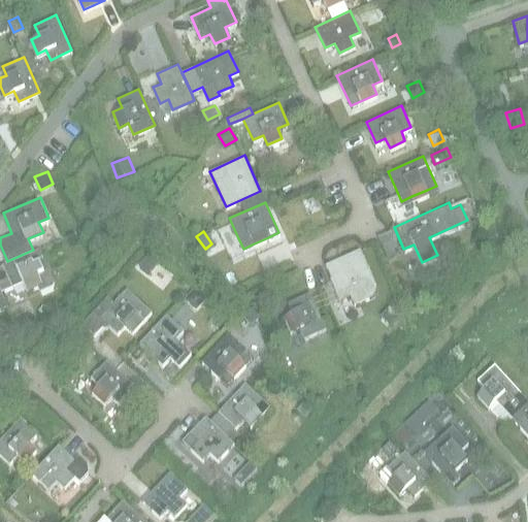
[(330,274),(328,275),(338,297),(349,293),(353,302),(370,295),(373,292),(374,289),(374,285),(372,282),(374,281),(365,261),(359,246),(324,262),(330,274)]
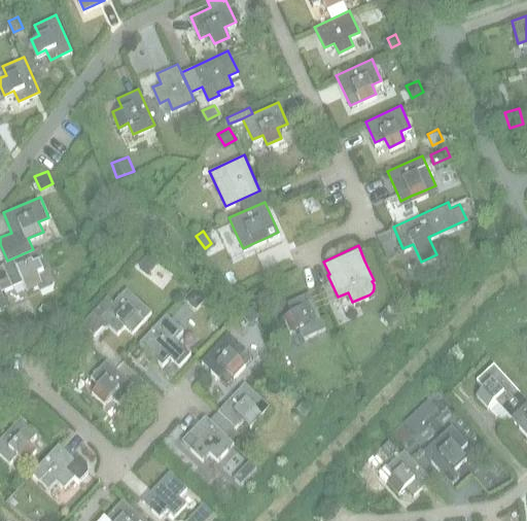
[(2,263),(11,283),(23,278),(27,287),(37,283),(40,288),(51,282),(53,279),(39,247),(2,263)]
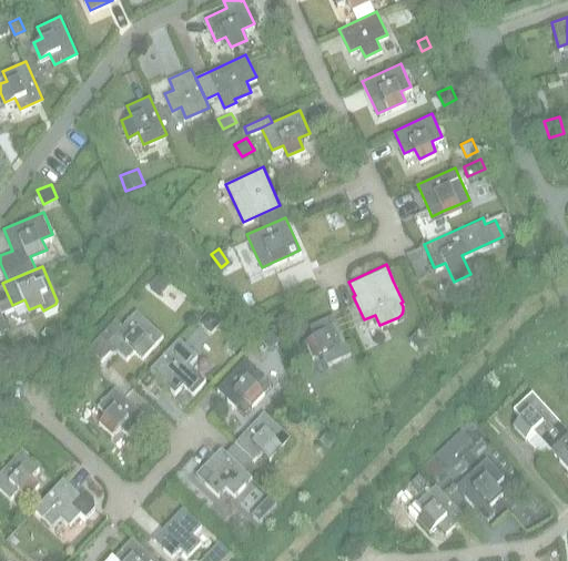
[(151,282),(160,288),(166,281),(158,273),(151,282)]
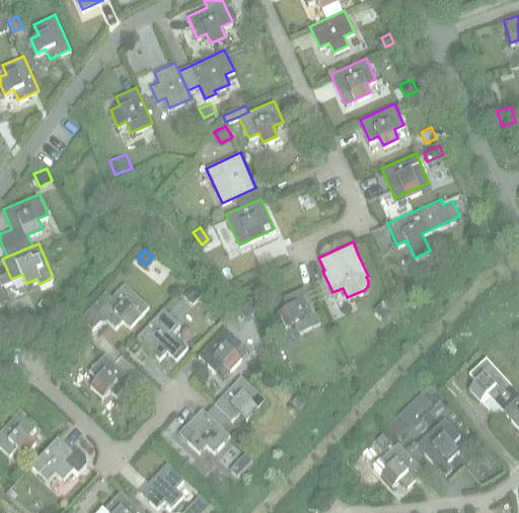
[(183,292),(192,301),(202,291),(193,282),(183,292)]
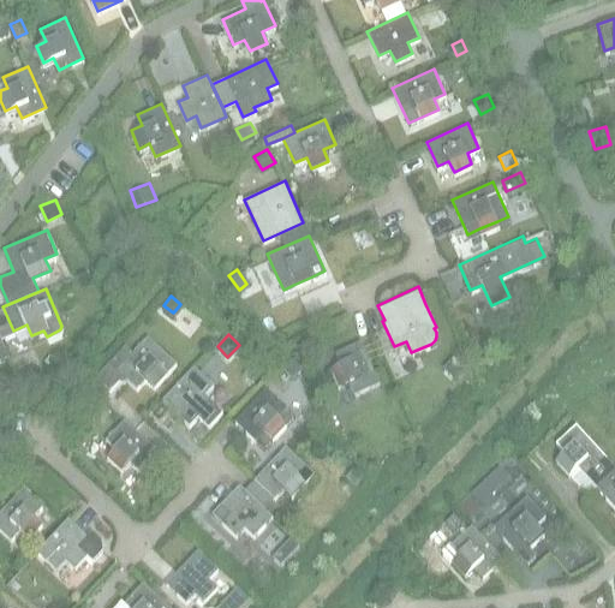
[(126,344),(96,375),(111,388),(124,375),(137,387),(147,377),(155,386),(178,362),(149,335),(135,351),(126,344)]
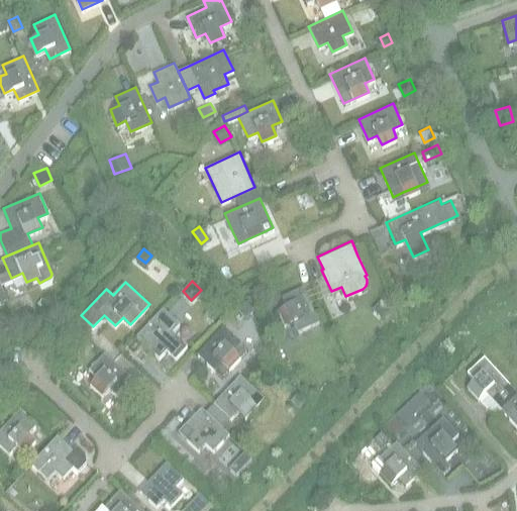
[(252,284),(250,288),(250,292),(253,295),(256,296),(261,294),(263,291),(263,287),(260,284),(256,283),(252,284)]
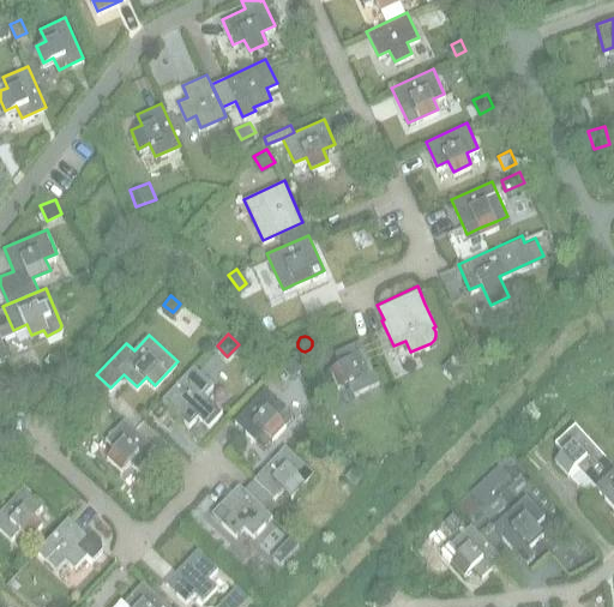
[(339,360),(329,365),(335,378),(337,384),(349,378),(354,390),(378,380),(377,378),(359,338),(335,349),(339,360)]
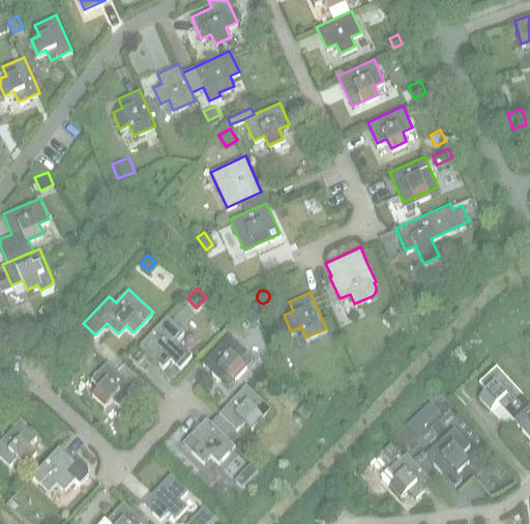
[(390,306),(381,315),(390,324),(400,315),(390,306)]
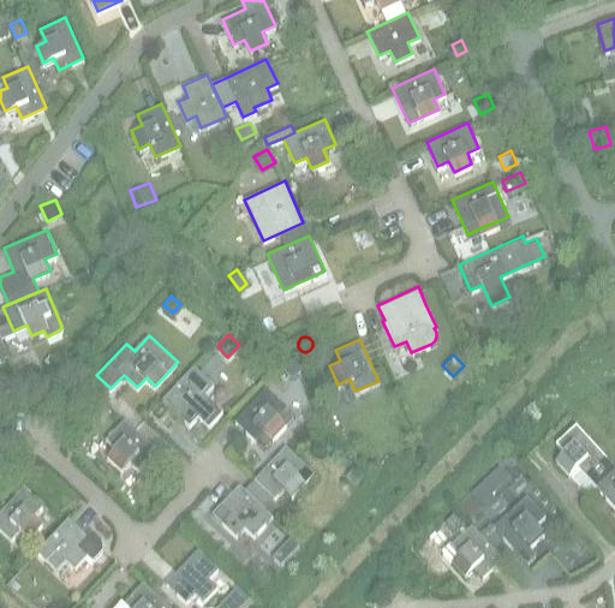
[(281,365),(292,376),(302,365),(292,356),(281,365)]
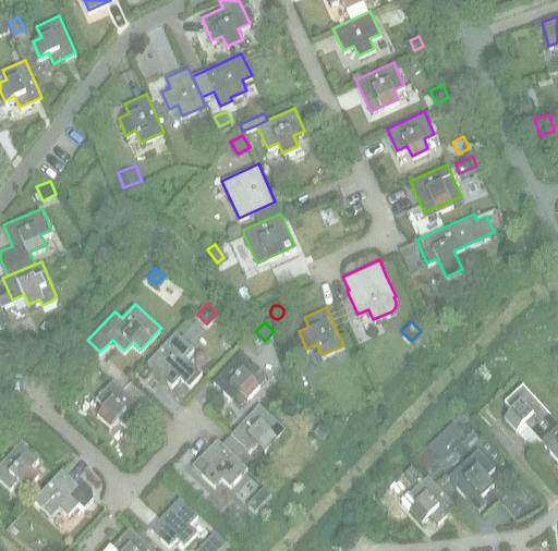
[(164,343),(148,359),(166,376),(172,382),(179,375),(190,384),(202,370),(192,362),(185,355),(192,349),(186,343),(174,331),(164,343)]
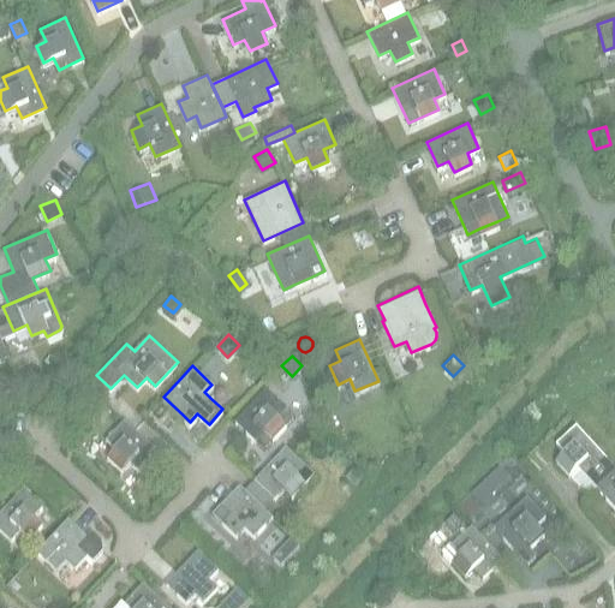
[(111,388),(96,375),(95,374),(85,385),(101,399),(111,388)]
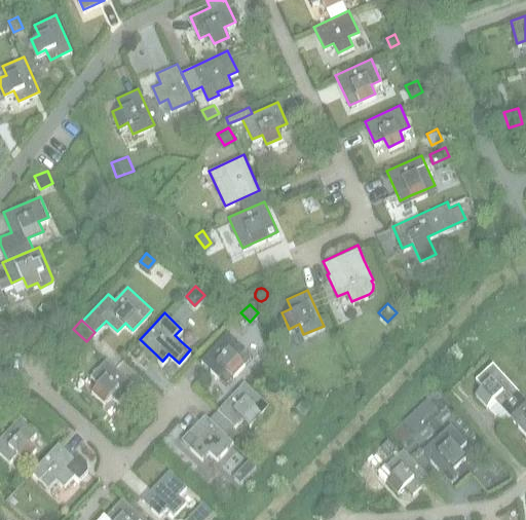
[(227,332),(202,359),(219,374),(225,379),(232,372),(243,360),(250,354),(243,348),(227,332)]
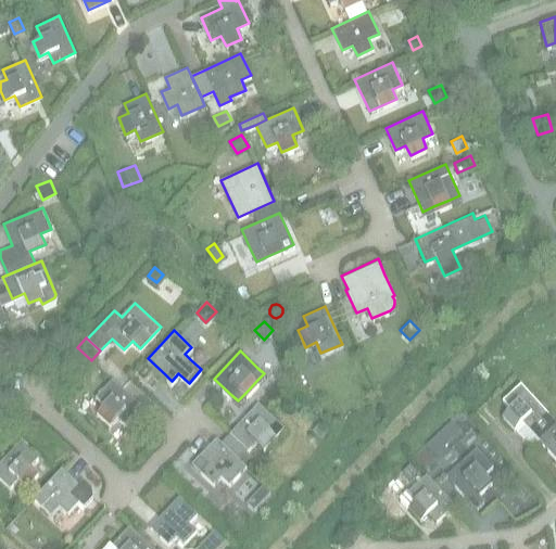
[(85,372),(92,378),(99,370),(91,365),(85,372)]
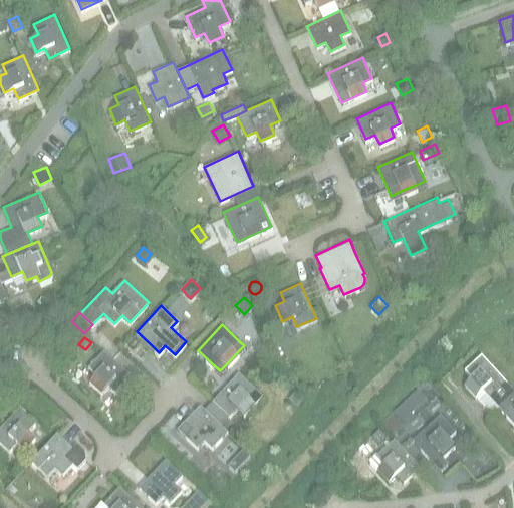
[(89,379),(100,390),(107,383),(115,391),(132,375),(104,349),(89,364),(97,371),(89,379)]
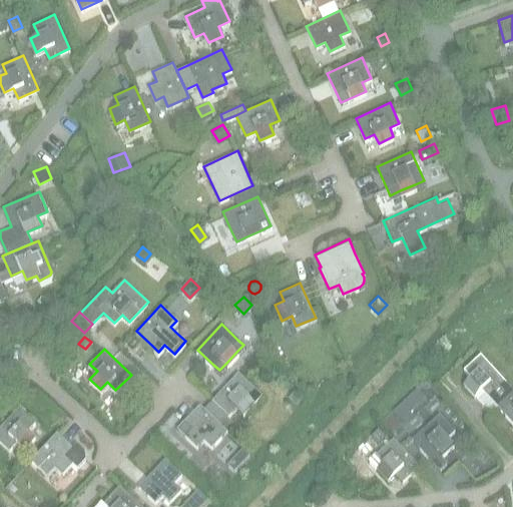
[(491,396),(500,405),(512,391),(512,388),(481,353),(465,367),(473,377),(465,383),(476,395),(484,389),(491,396)]
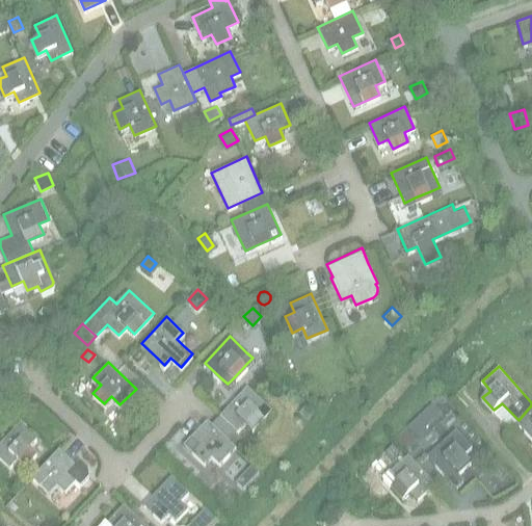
[(247,386),(222,413),(238,427),(245,420),(251,426),(264,414),(270,408),(264,401),(247,386)]
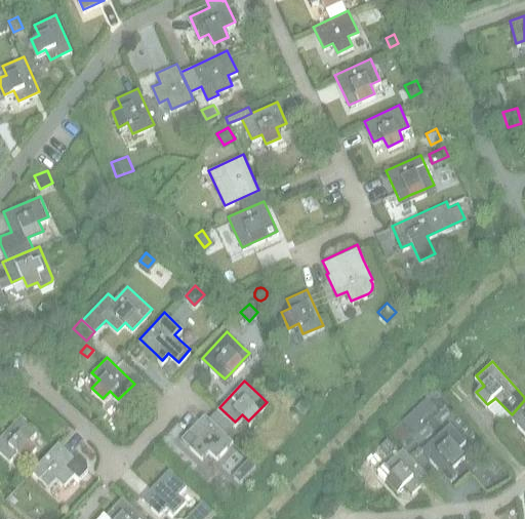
[(301,397),(294,404),(303,412),(310,404),(301,397)]
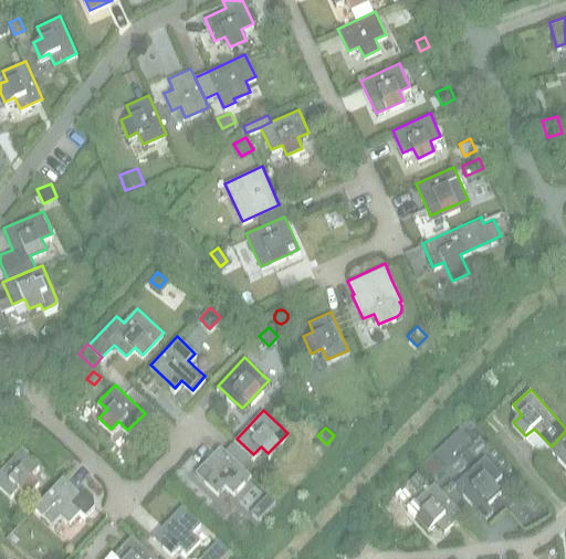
[(565,431),(551,446),(558,454),(557,455),(565,464),(565,462),(565,431)]
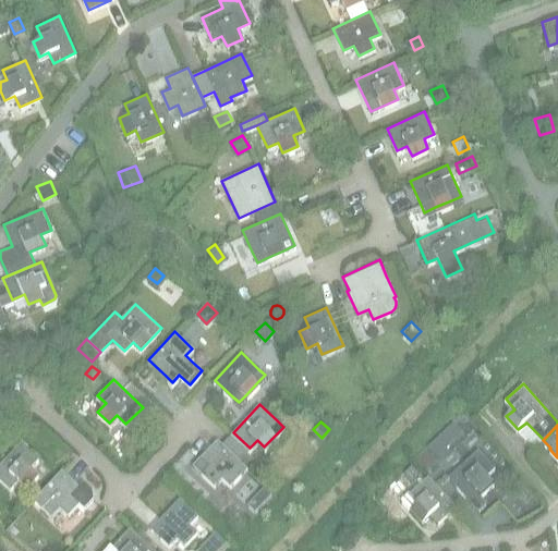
[(435,435),(426,442),(436,453),(445,444),(435,435)]
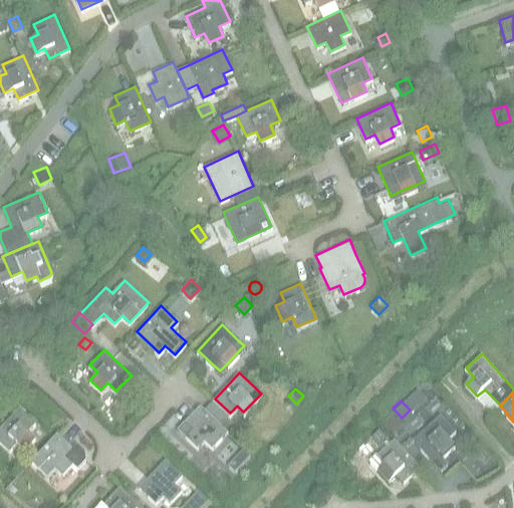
[(186,420),(178,427),(186,435),(197,445),(204,437),(212,445),(227,430),(200,405),(186,420)]
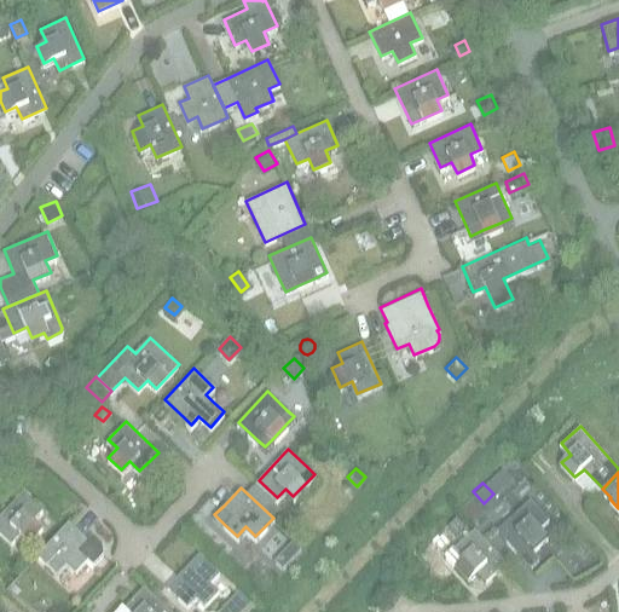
[(35,517),(42,508),(23,490),(0,514),(0,526),(13,540),(22,530),(29,537),(42,523),(35,517)]
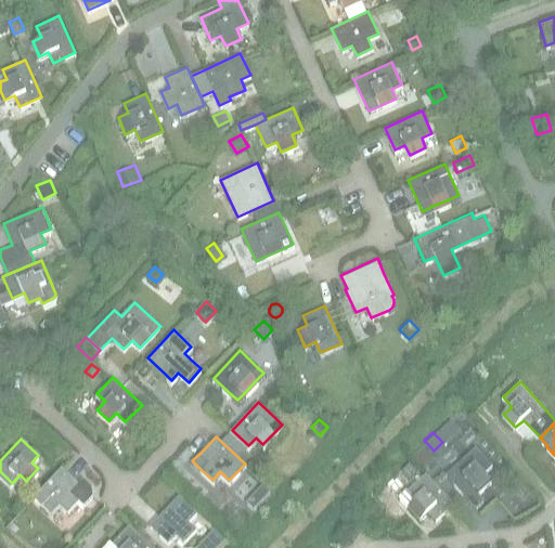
[(489,479),(481,471),(490,462),(475,445),(446,472),(444,473),(474,505),(482,497),(476,491),(489,479)]
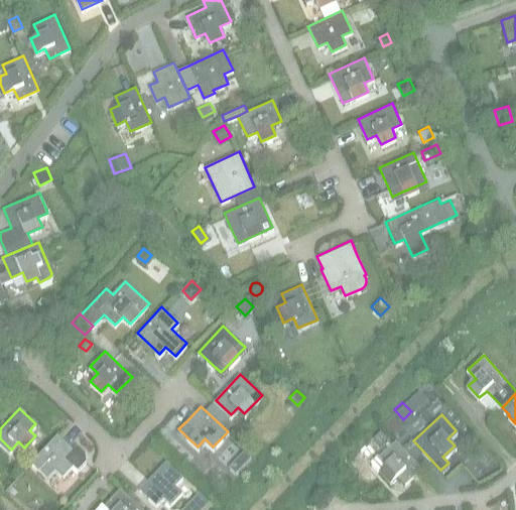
[(380,429),(373,435),(379,442),(386,436),(380,429)]
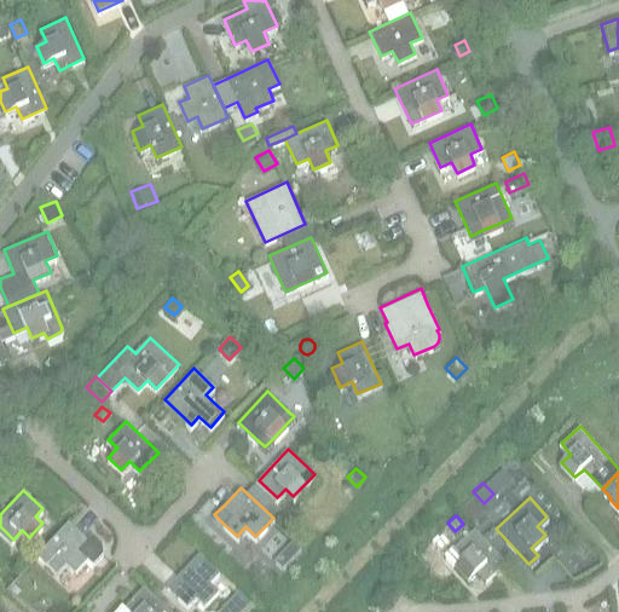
[(40,553),(57,570),(65,561),(74,567),(86,554),(92,559),(103,548),(100,537),(91,529),(86,533),(70,519),(40,553)]
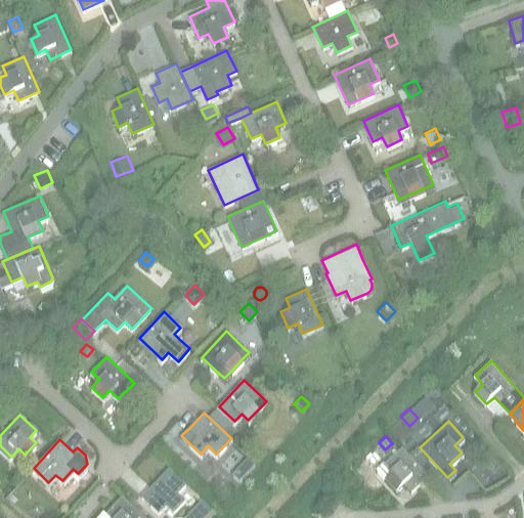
[(420,481),(419,480),(426,474),(401,446),(386,461),(393,469),(386,476),(396,487),(404,480),(411,488),(420,481)]
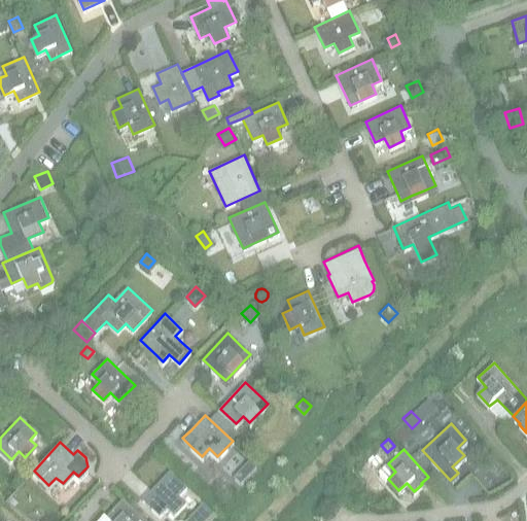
[(249,458),(242,467),(248,474),(256,465),(249,458)]
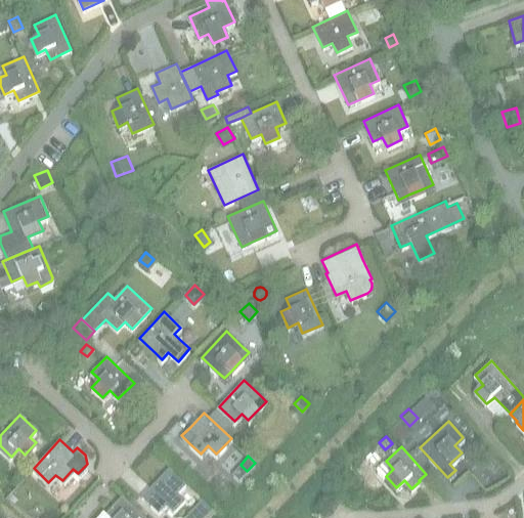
[(142,497),(158,511),(166,502),(173,510),(184,498),(176,490),(183,483),(167,469),(142,497)]
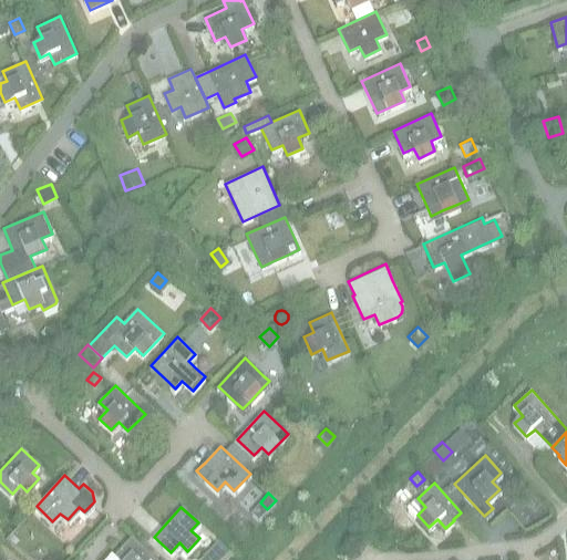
[(156,559),(132,537),(115,553),(123,559),(156,559)]
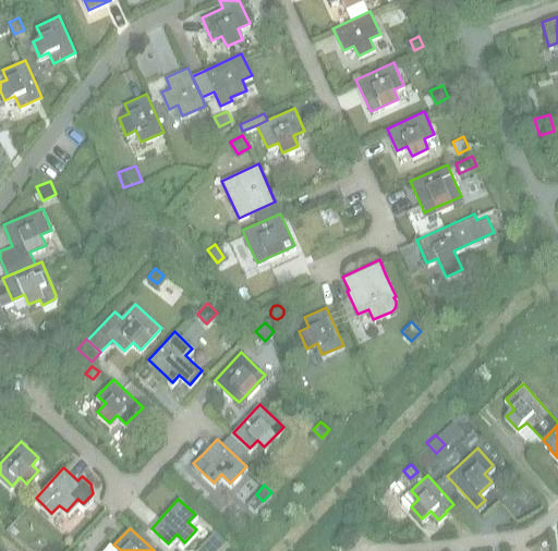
[(216,530),(207,540),(216,549),(226,539),(216,530)]
